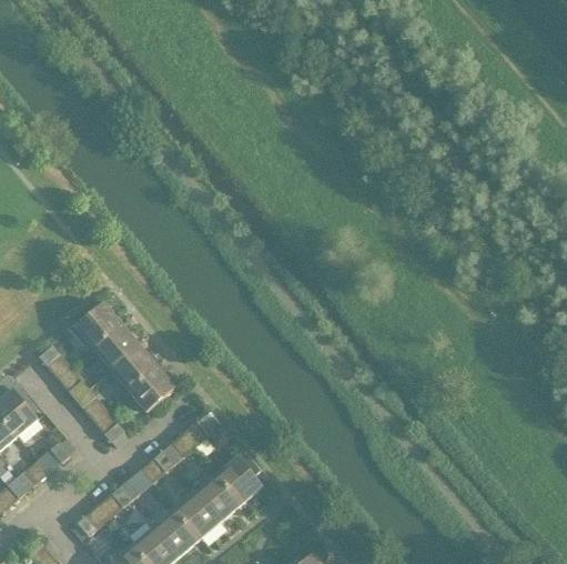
[(92,348),(122,323),(103,301),(73,326),(92,348)]
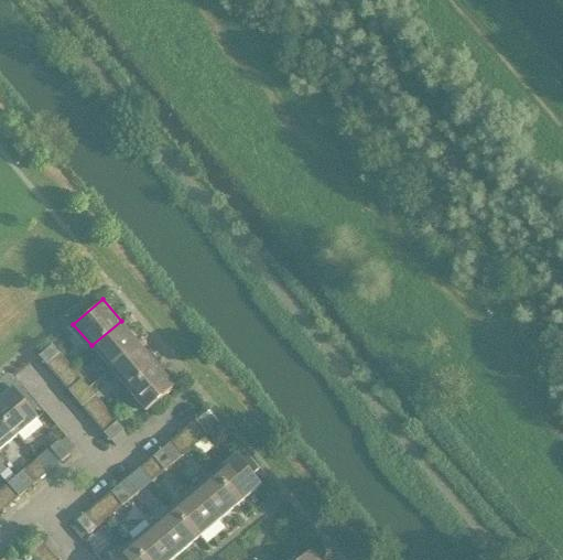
[(121,321),(91,345),(109,366),(139,342),(121,321)]
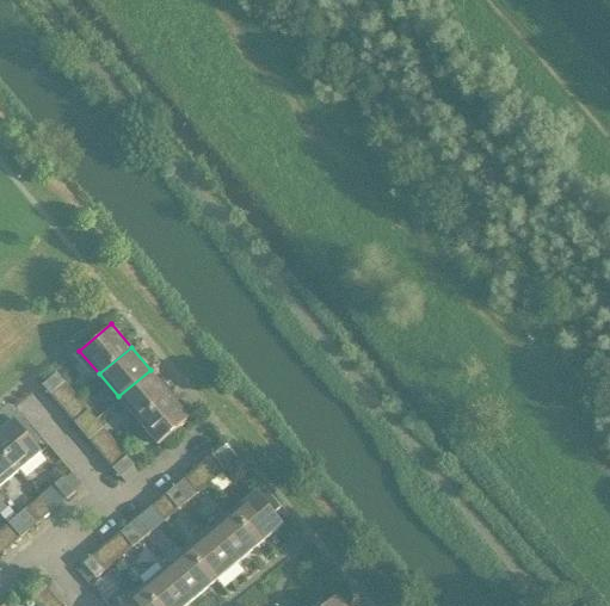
[(63,379),(55,370),(42,382),(49,391),(63,379)]
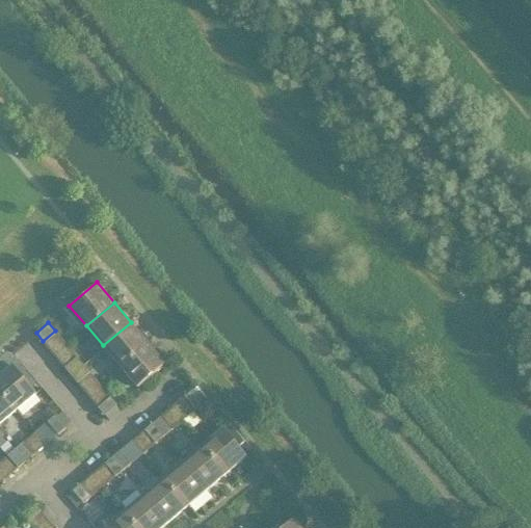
[(120,365),(148,342),(131,322),(103,345),(120,365)]
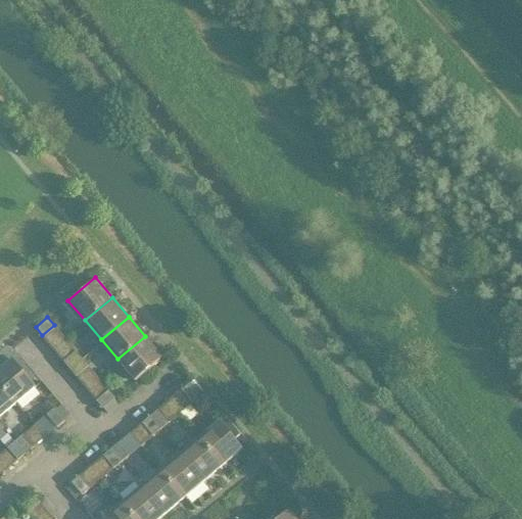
[(145,336),(117,359),(134,379),(161,356),(145,336)]
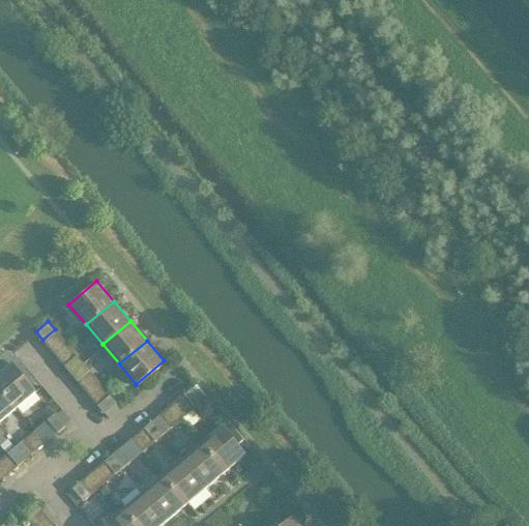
[(69,372),(82,361),(76,354),(63,364),(69,372)]
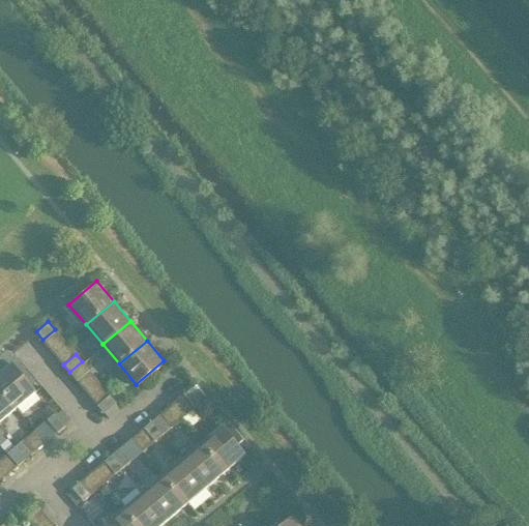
[(12,361),(0,371),(0,388),(15,407),(35,389),(12,361)]
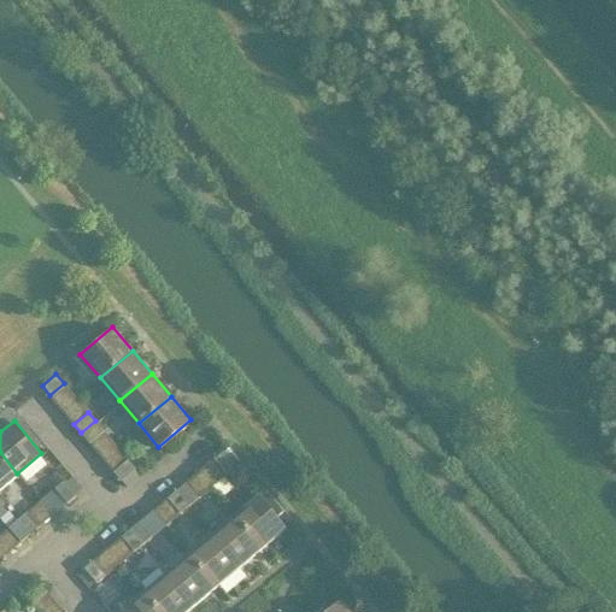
[(103,429),(95,421),(81,433),(88,441),(103,429)]
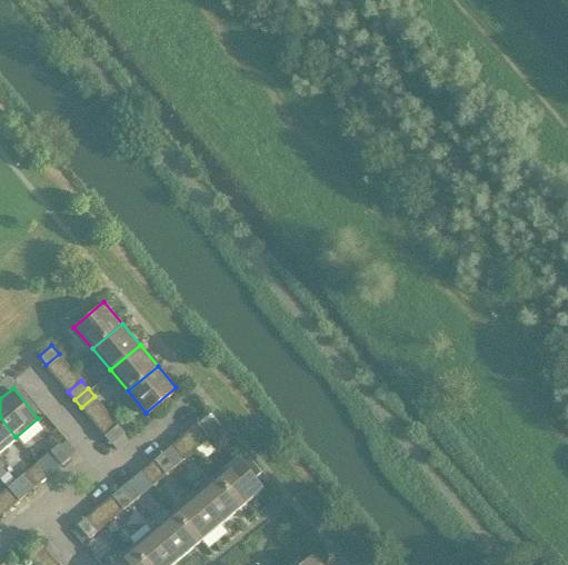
[(216,428),(205,415),(196,423),(207,436),(216,428)]
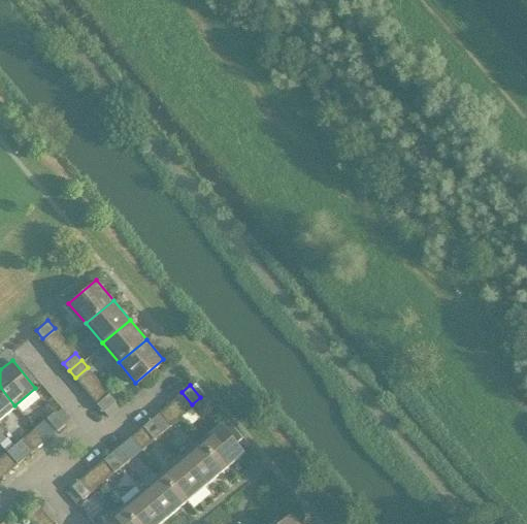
[(0,417),(14,405),(0,387),(0,417)]
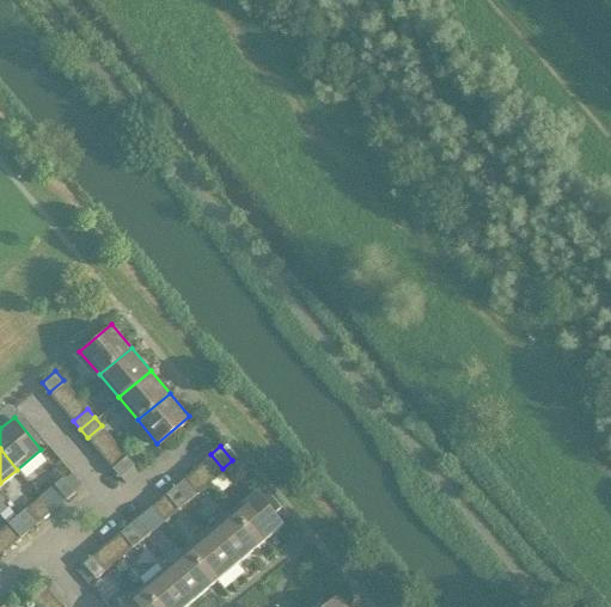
[(126,454),(111,466),(118,474),(133,463),(126,454)]
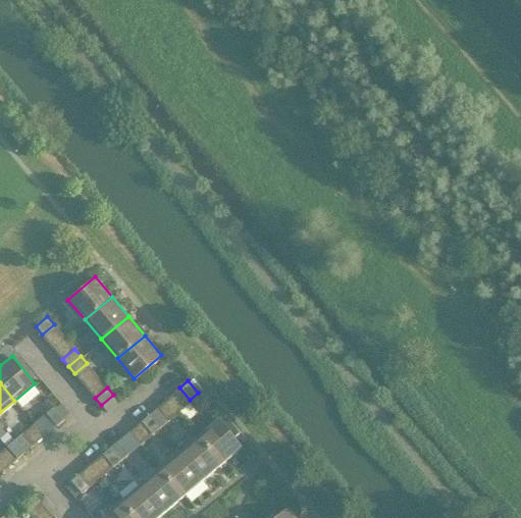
[(46,412),(56,424),(63,417),(53,405),(46,412)]
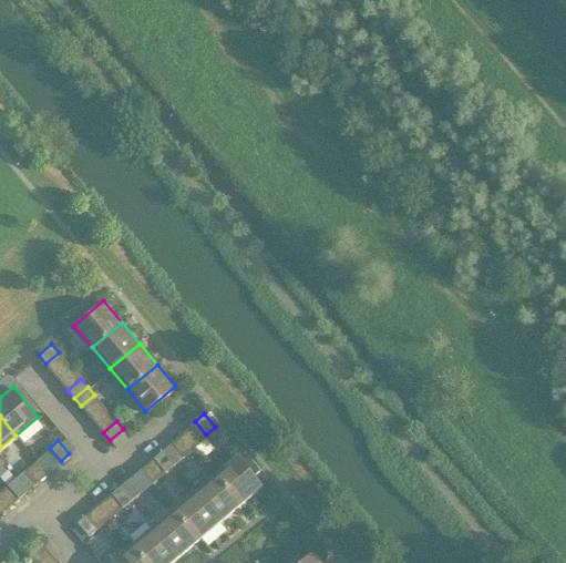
[(161,450),(172,463),(181,457),(170,443),(161,450)]
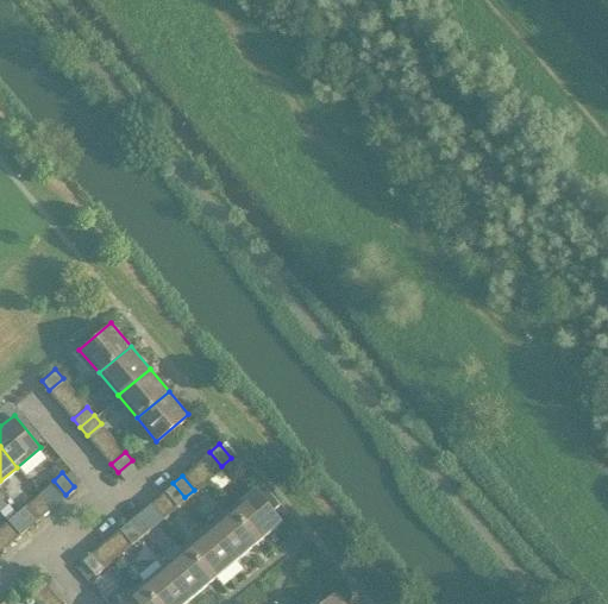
[(255,488),(232,507),(258,539),(282,520),(273,508),(280,502),(262,482),(255,488)]
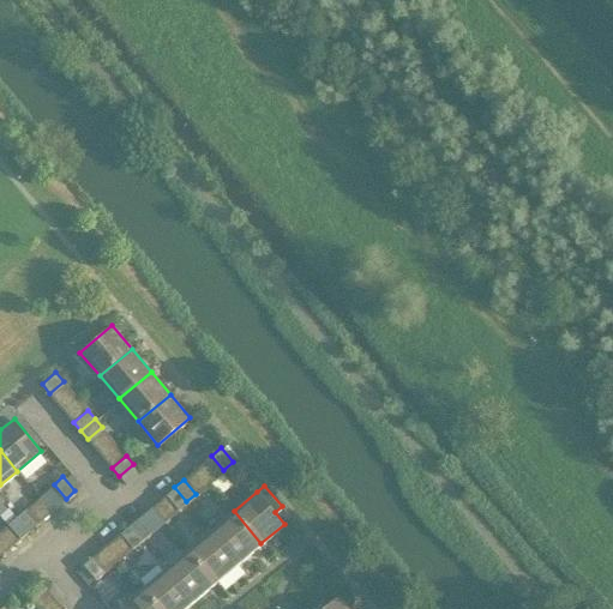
[(178,508),(186,501),(174,487),(166,494),(178,508)]
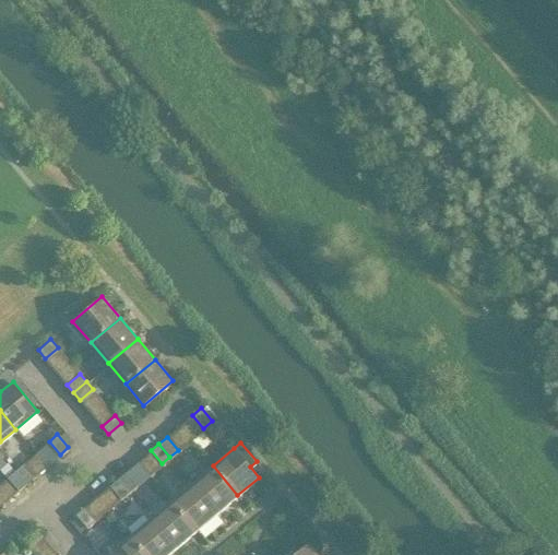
[(14,470),(25,483),(34,476),(23,463),(14,470)]
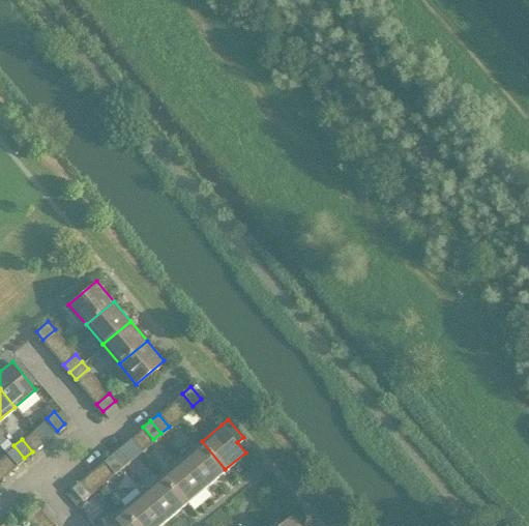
[(225,469),(202,441),(182,458),(205,486),(225,469)]
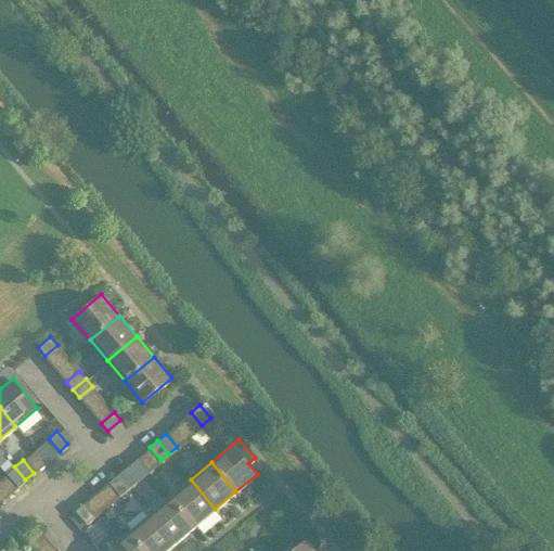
[(25,479),(14,466),(7,473),(17,486),(25,479)]
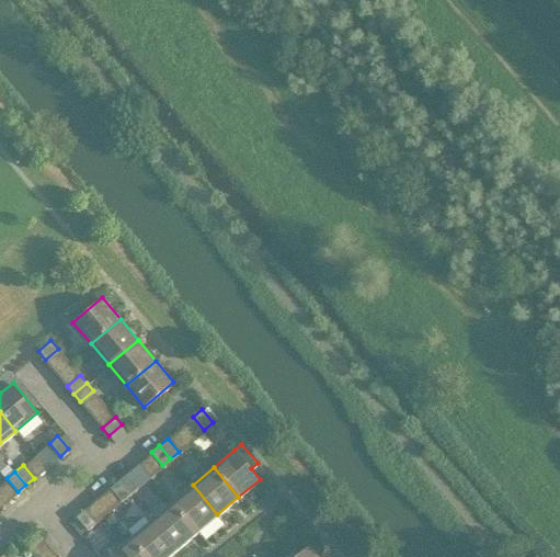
[(117,480),(128,492),(137,486),(126,473),(117,480)]
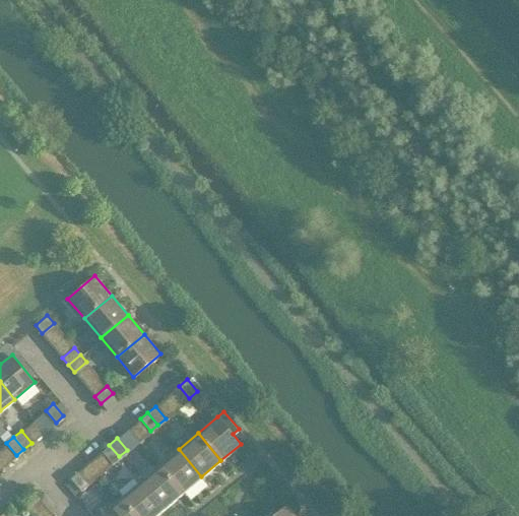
[(112,463),(119,456),(109,445),(102,451),(112,463)]
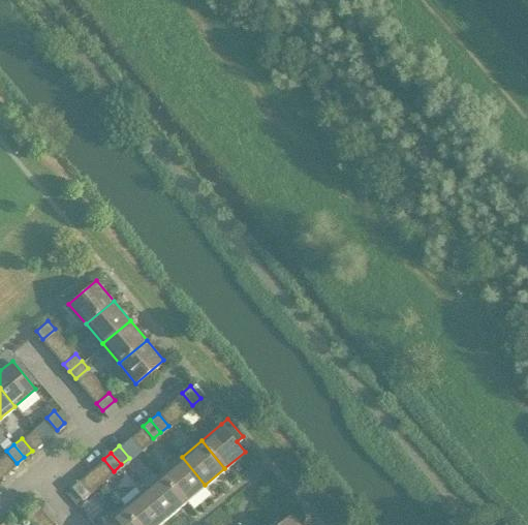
[(205,485),(182,457),(162,473),(185,501),(205,485)]
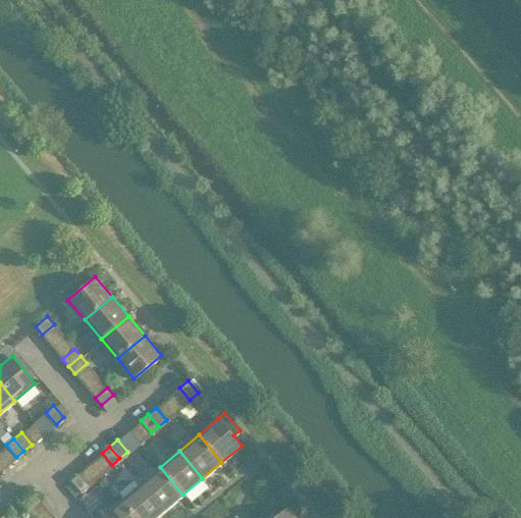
[(183,495),(160,467),(141,483),(163,511),(183,495)]
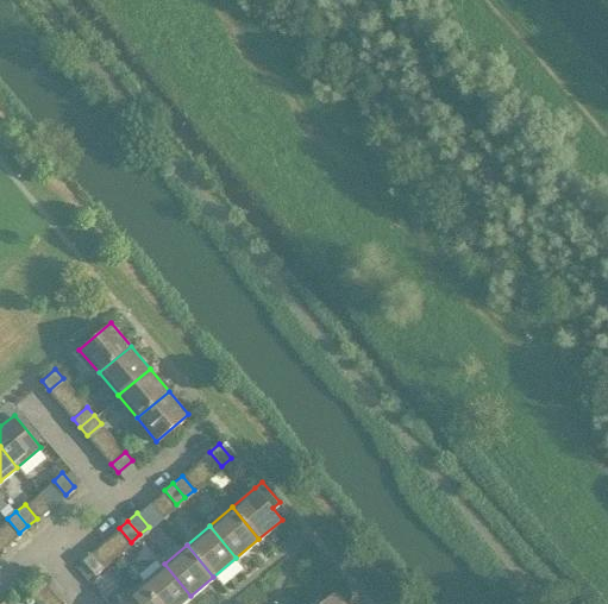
[(91,552),(82,559),(94,573),(102,566),(91,552)]
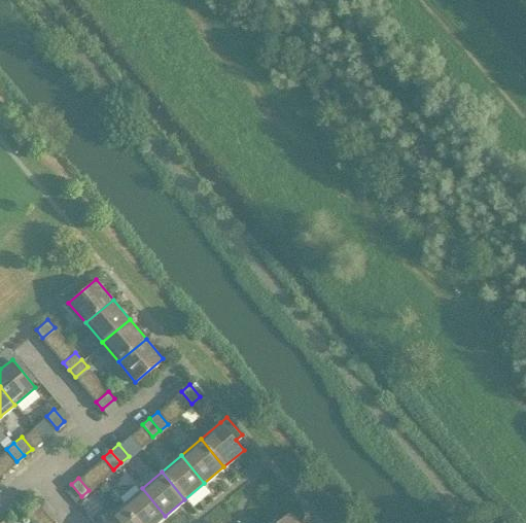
[(137,522),(155,522),(165,516),(142,488),(123,504),(137,522)]
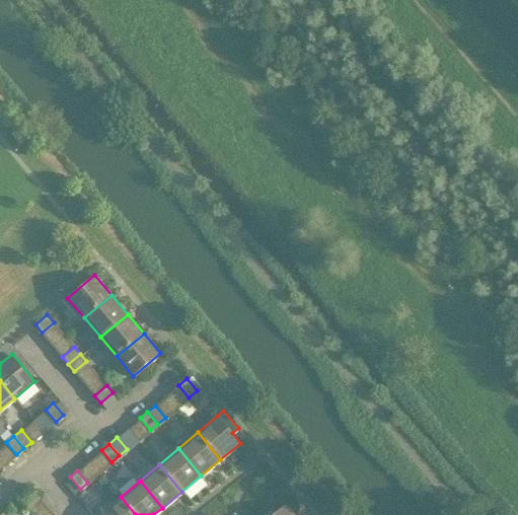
[(32,489),(20,499),(26,507),(39,497),(32,489)]
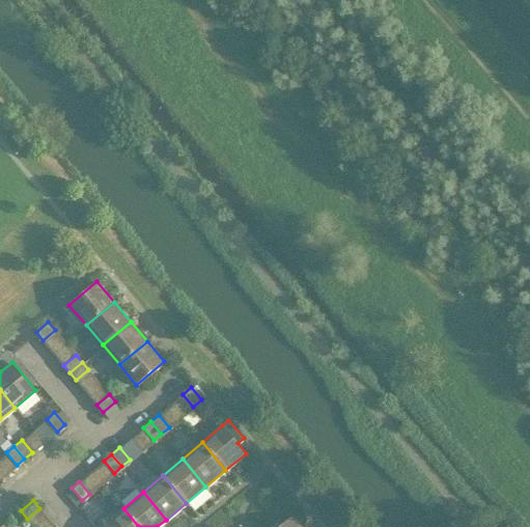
[(138,526),(123,508),(103,525),(104,526),(138,526)]
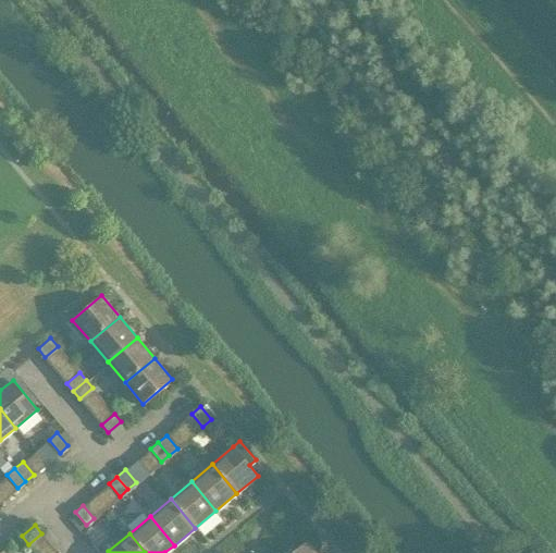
[(288,540),(272,552),(317,552),(307,541),(297,550),(288,540)]
